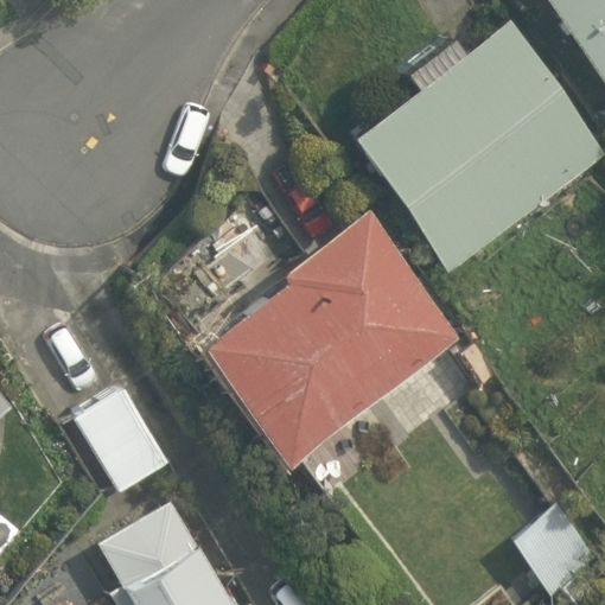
[(604,0),(548,0),(604,83),(604,0)]
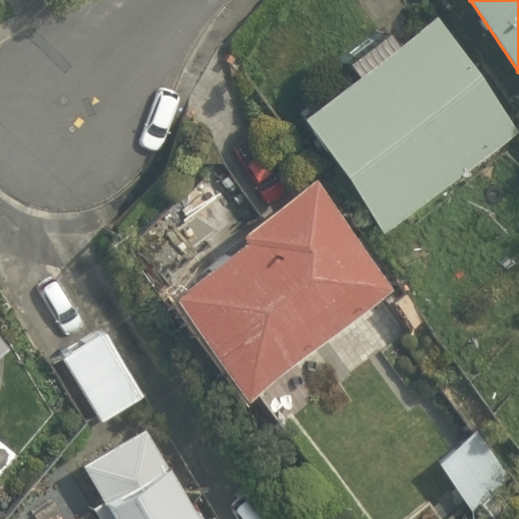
[(437,12),(302,114),(386,234),(518,134),(518,129),(437,12)]
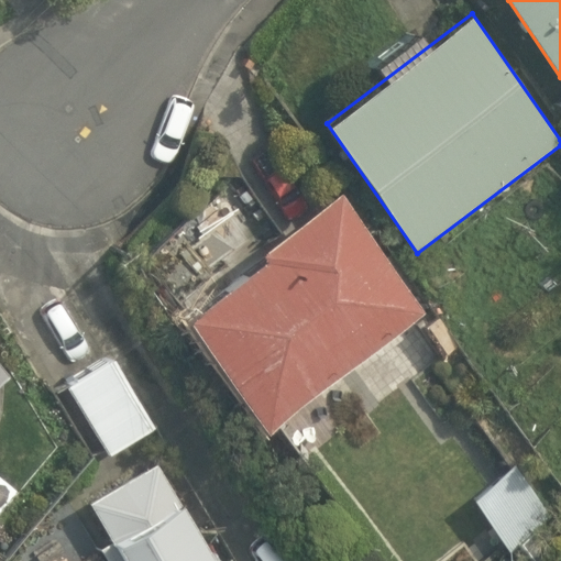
[(270,433),(427,312),(340,190),(257,251),(264,260),(187,316),(270,433)]
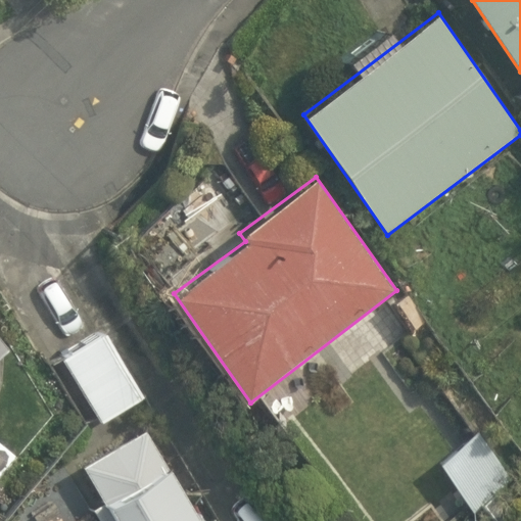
[(105,333),(61,359),(102,423),(145,398),(105,333)]
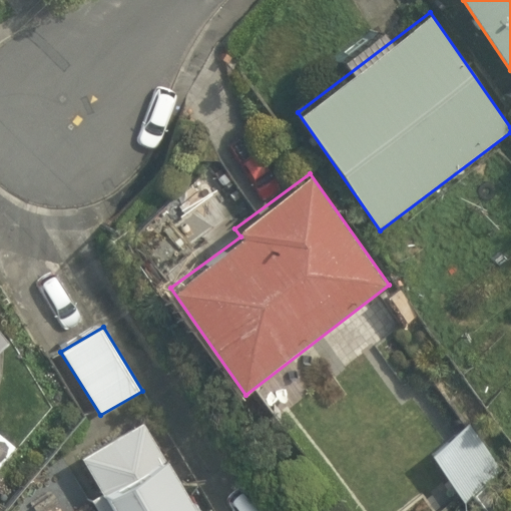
[(196,510),(142,422),(82,458),(114,510),(196,510)]
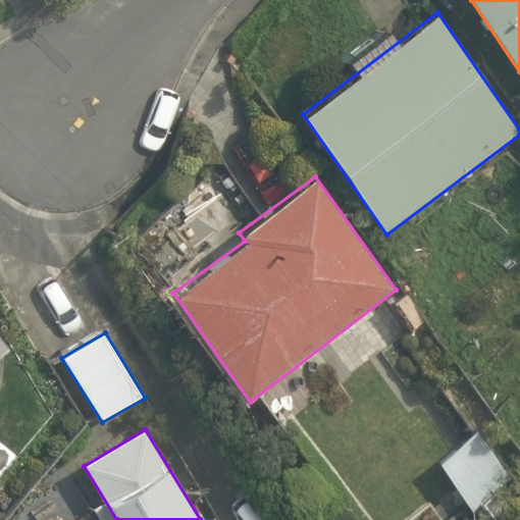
[(517,480),(481,433),(440,463),(476,515),(517,480)]
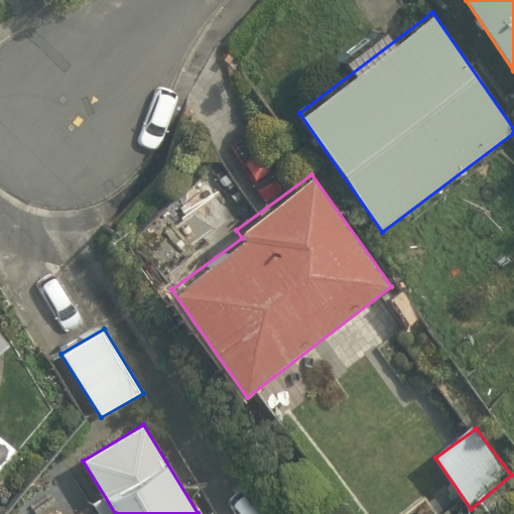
All buildings are outlined.
